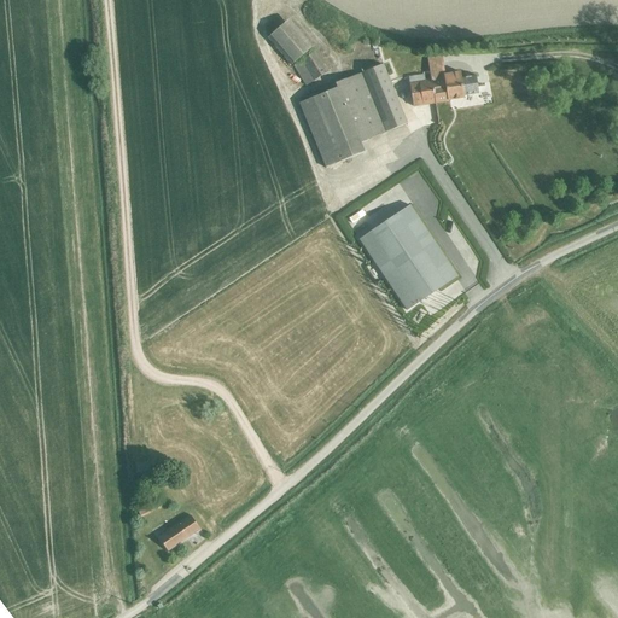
[(268,39),(292,65),(314,47),(290,19),(268,39)]
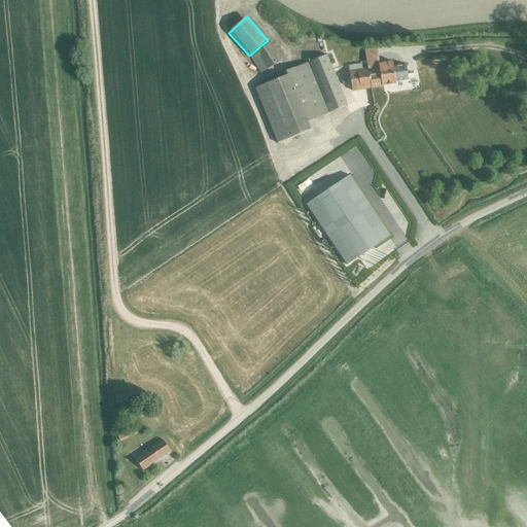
[(255,54),(267,70),(280,62),(270,44),(255,54)]
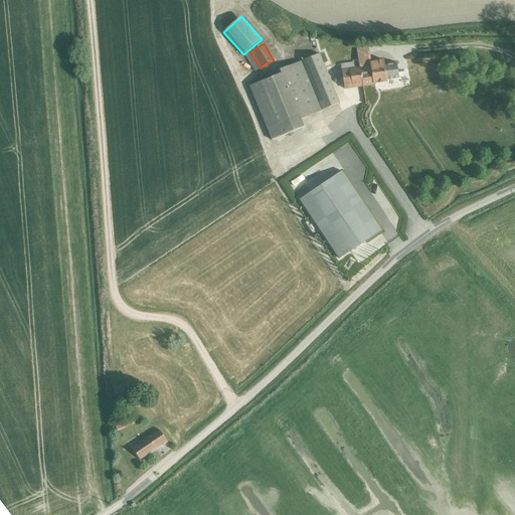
[(360,66),(363,87),(373,84),(373,83),(387,81),(387,79),(398,77),(396,64),(385,66),(384,60),(371,62),(368,46),(357,48),(360,66)]
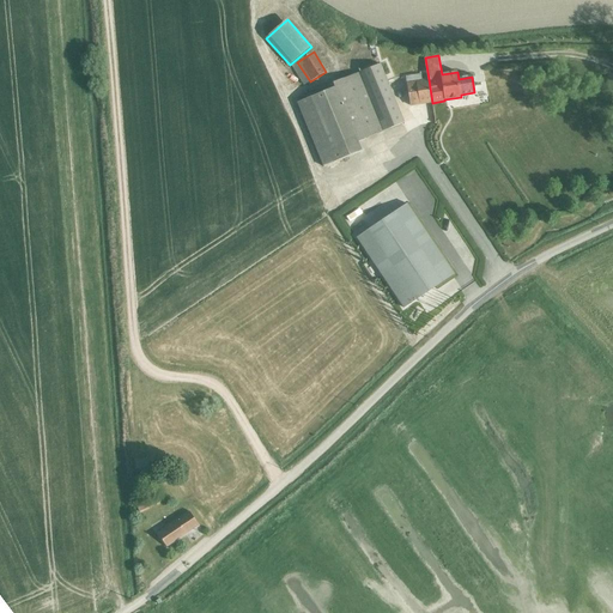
[(310,82),(297,62),(291,66),(304,85),(310,82)]
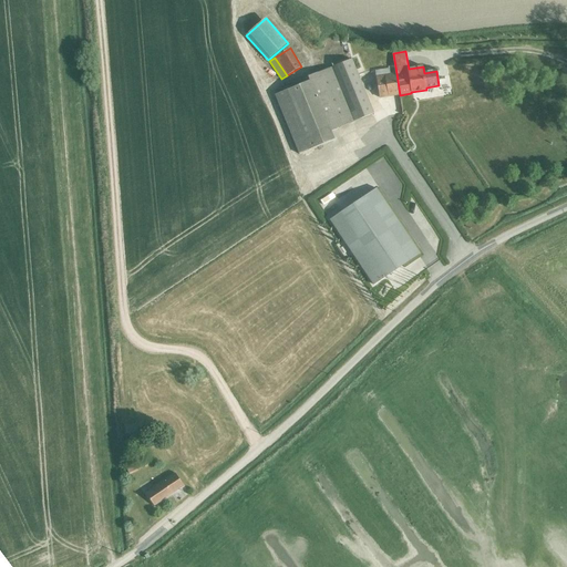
[(352,59),(332,66),(354,122),(374,113),(352,59)]
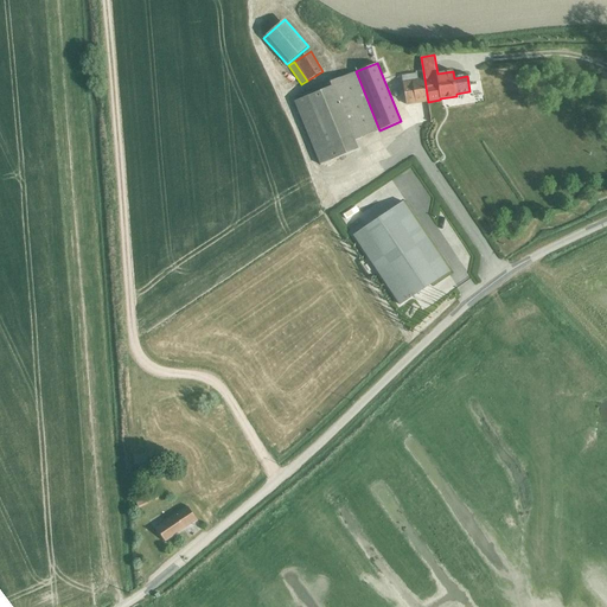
[(356,141),(379,131),(356,71),(330,82),(332,87),(294,102),(320,165),(359,149),(356,141)]
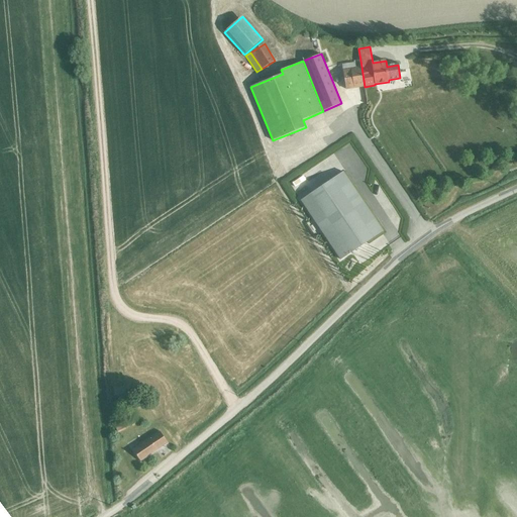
[(365,87),(362,67),(355,68),(355,62),(342,65),(346,90),(365,87)]
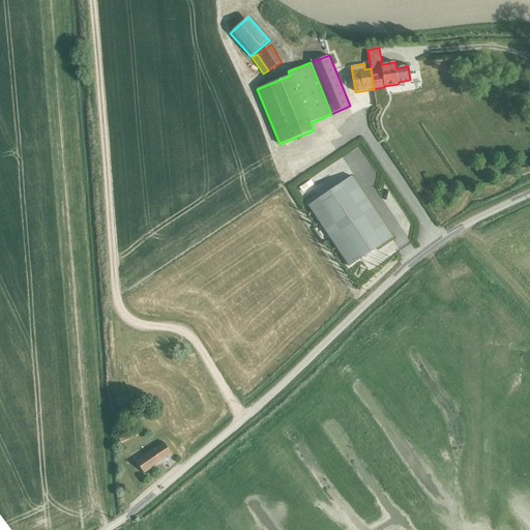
[(350,266),(393,237),(352,176),(308,206),(350,266)]
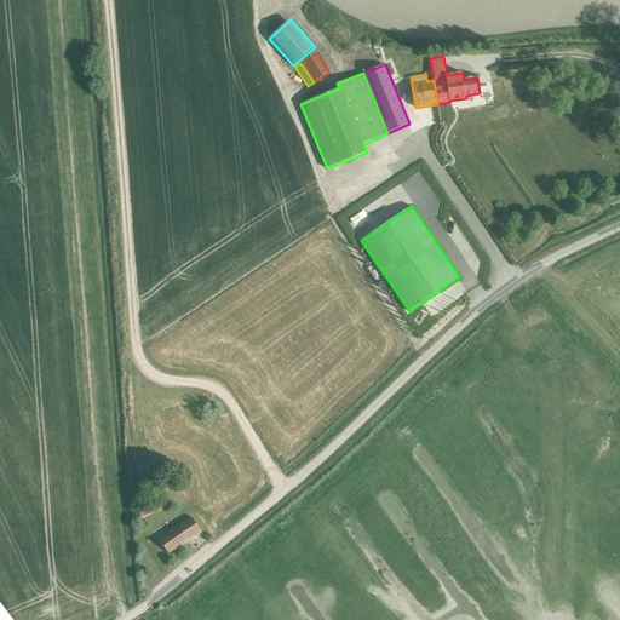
[(138,510),(143,520),(162,510),(158,501),(138,510)]
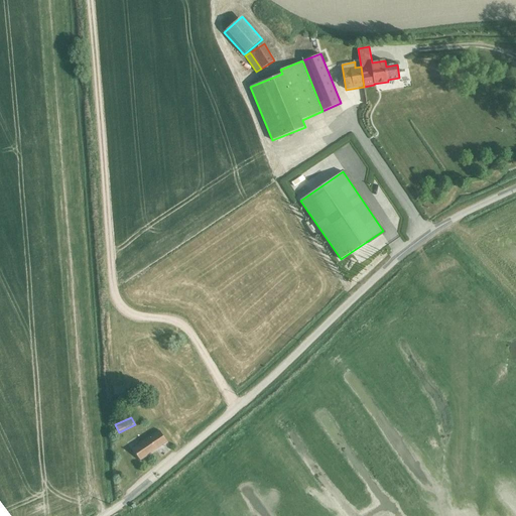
[(132,448),(140,461),(167,441),(159,430),(132,448)]
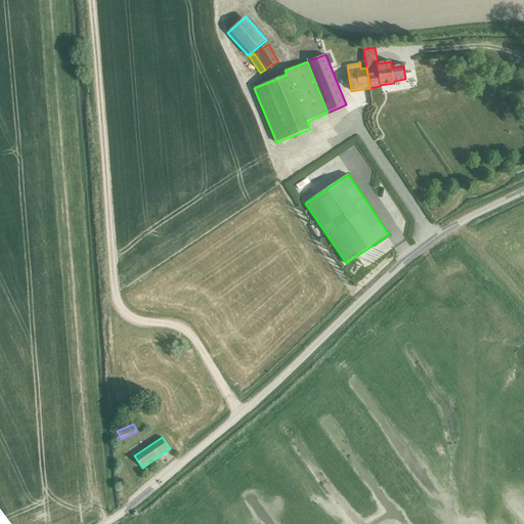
All buildings are outlined.
